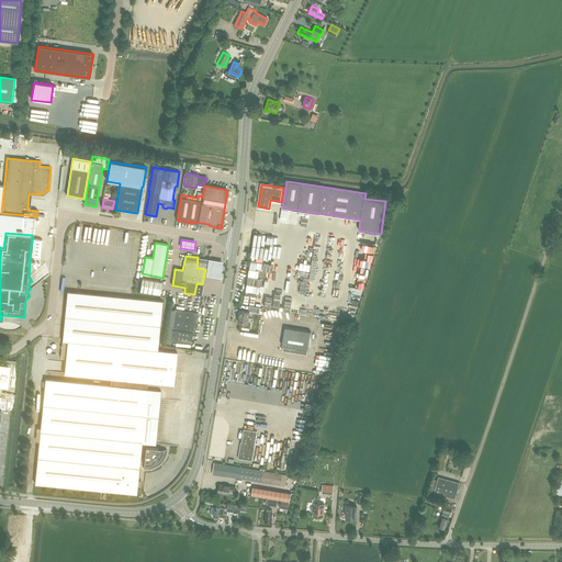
[(215,260),(209,259),(205,276),(212,277),(220,278),(223,261),(215,260)]
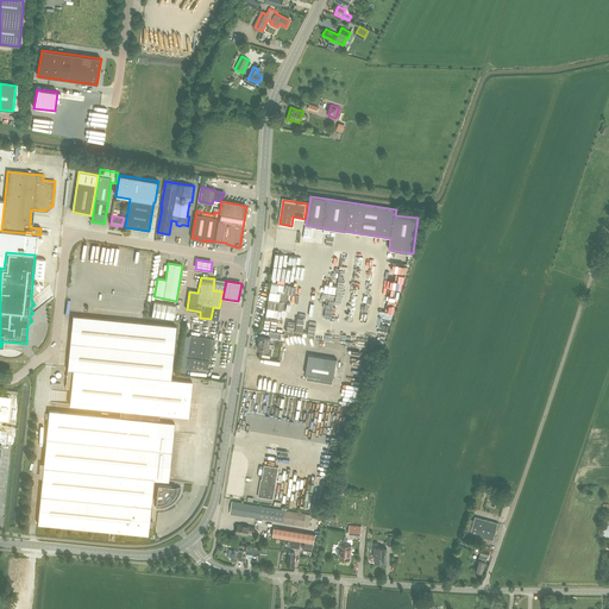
[(151,316),(174,319),(176,306),(154,302),(151,316)]
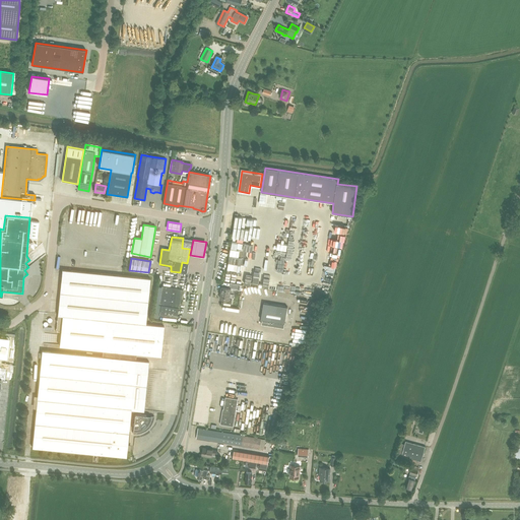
[(240,272),(225,270),(224,279),(244,282),(246,267),(241,266),(240,272)]
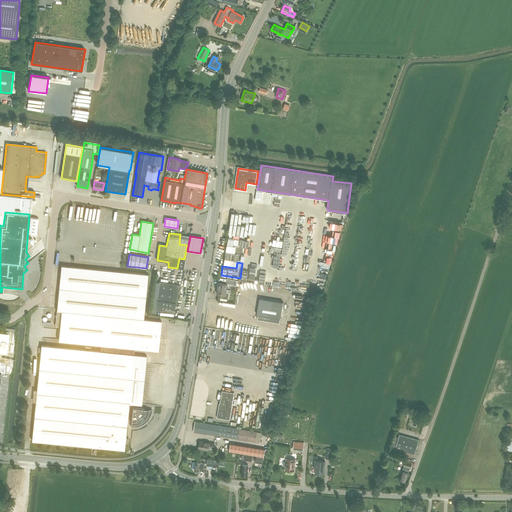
[(57,305),(144,314),(148,274),(61,265),(57,305)]
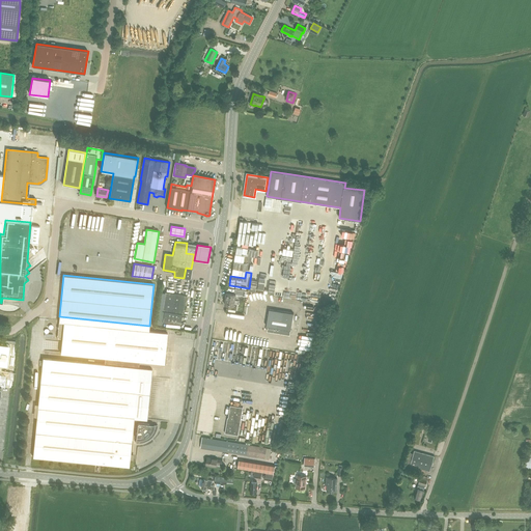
[(270,280),(269,292),(276,294),(276,288),(278,288),(278,284),(277,284),(277,280),(270,280)]
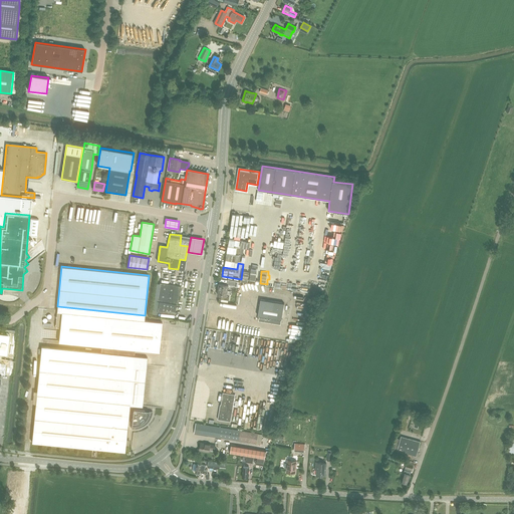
[(246,281),(259,282),(260,273),(253,272),(253,274),(247,273),(246,281)]
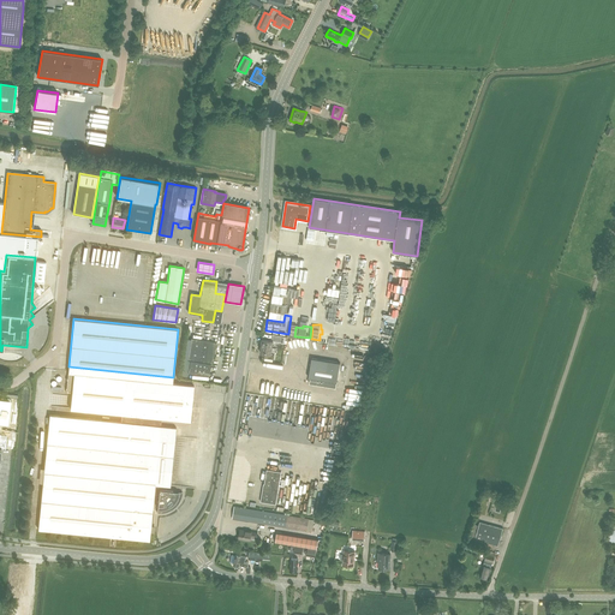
[(191,338),(187,359),(191,360),(189,372),(209,376),(212,364),(213,365),(214,359),(215,360),(215,356),(214,356),(216,342),(191,338)]
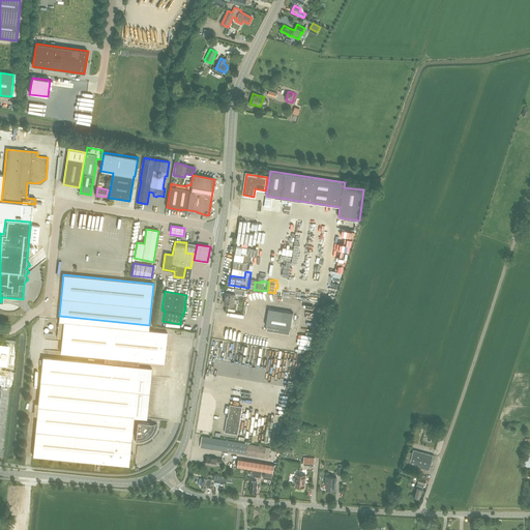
[(227,292),(226,299),(234,300),(235,294),(227,292)]
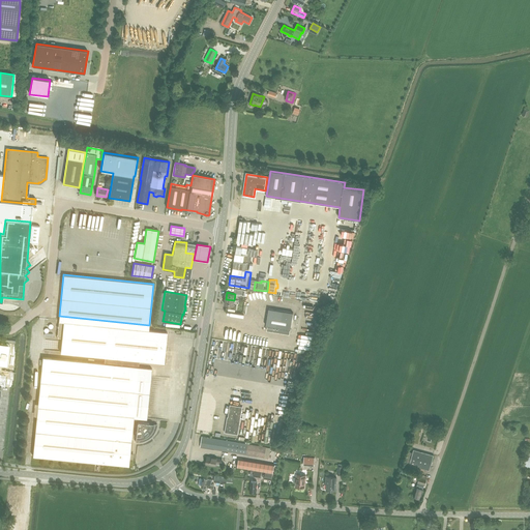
[(267,326),(266,330),(290,334),(293,313),(268,308),(266,325),(267,326)]
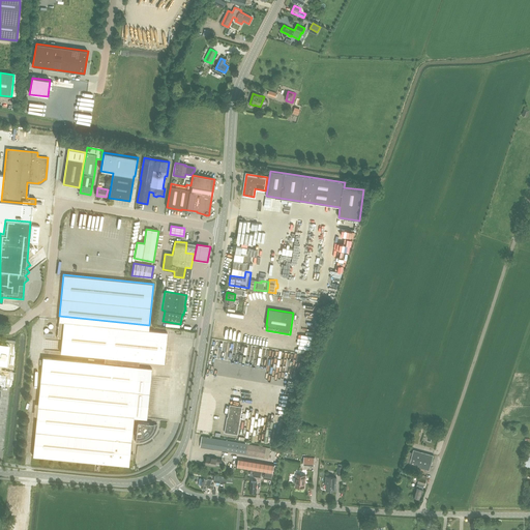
[(42,357),(40,381),(49,382),(100,388),(129,390),(149,392),(152,365),(142,364),(142,366),(139,366),(139,360),(164,363),(167,332),(149,330),(149,325),(59,316),(57,335),(59,337),(62,339),(61,353),(105,357),(105,363),(42,357)]
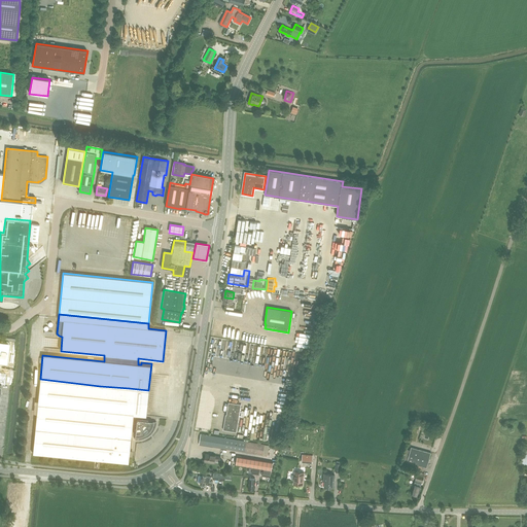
[(9,343),(1,342),(0,351),(0,352),(8,353),(9,343)]
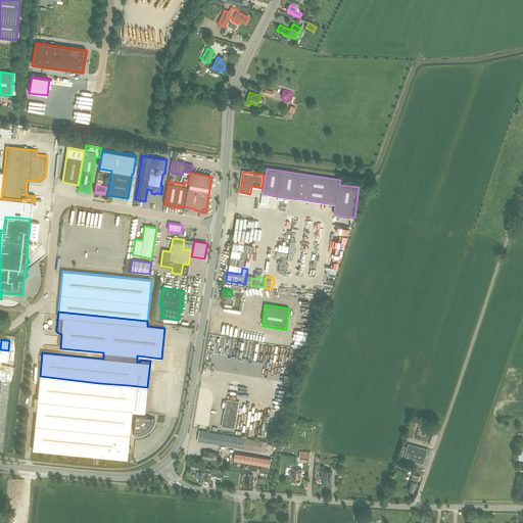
[(276,347),(224,340),(222,357),(259,363),(265,364),(265,362),(273,363),(276,347)]
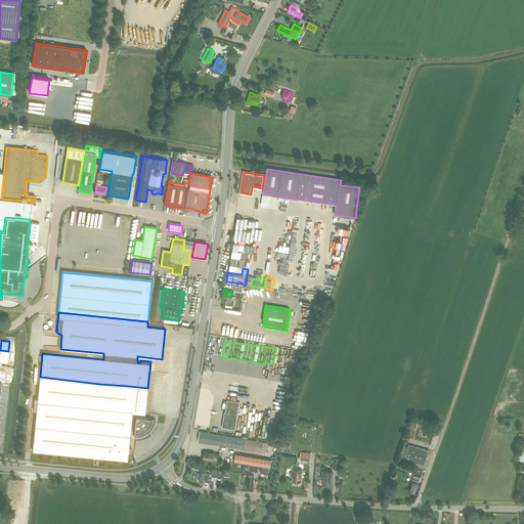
[(8,351),(0,350),(0,360),(7,361),(8,351)]
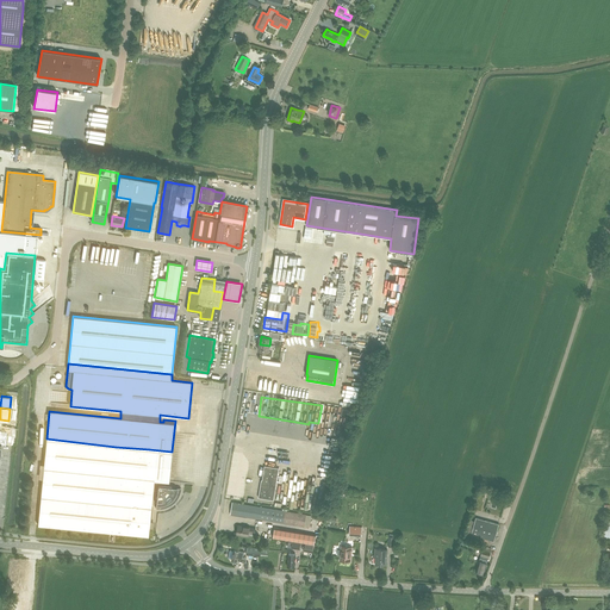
[(318,418),(317,431),(323,433),(323,430),(332,431),(334,419),(318,418)]
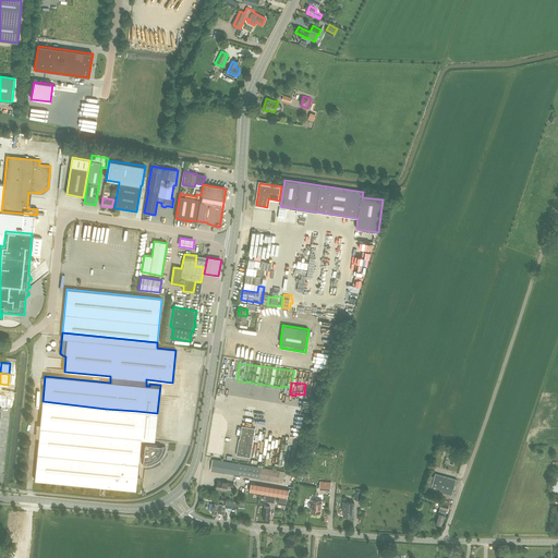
[(35,481),(136,490),(141,439),(155,441),(157,413),(136,411),(106,409),(51,402),(43,401),(35,481)]
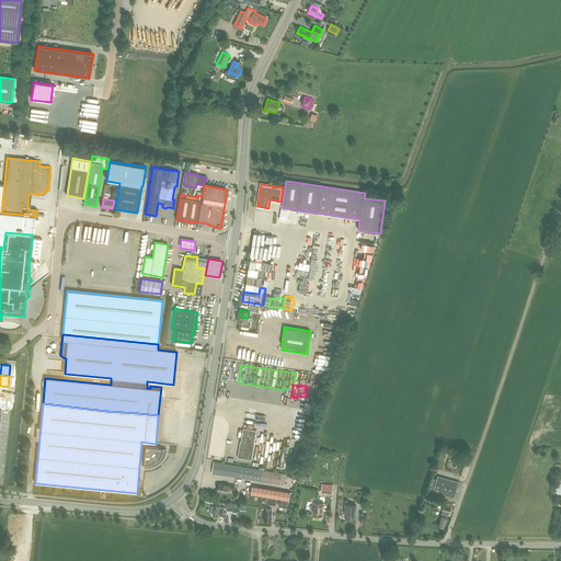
[(252,460),(256,431),(243,428),(241,442),(240,442),(240,445),(238,458),(252,460)]
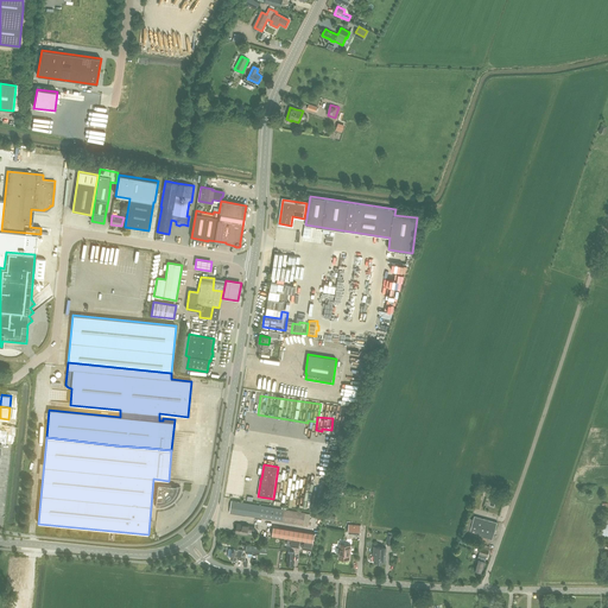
[(285,480),(291,480),(292,470),(278,468),(278,475),(285,476),(285,480)]
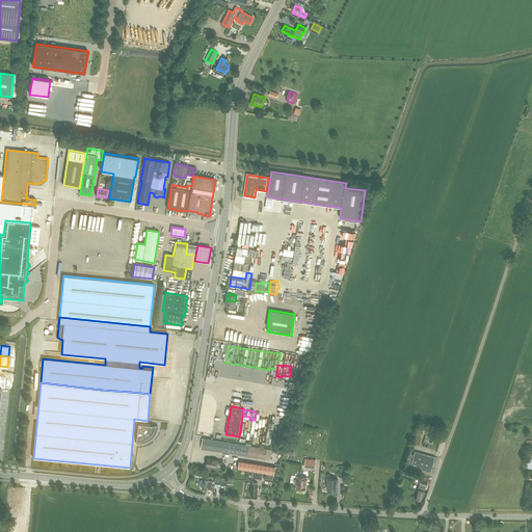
[(147,442),(148,441),(149,441),(150,440),(152,439),(153,437),(153,436),(154,435),(155,434),(155,433),(156,432),(156,431),(157,430),(157,429),(158,428),(158,427),(158,426),(139,424),(138,425),(136,444),(138,444),(139,444),(140,444),(142,443),(143,443),(145,443),(147,442)]
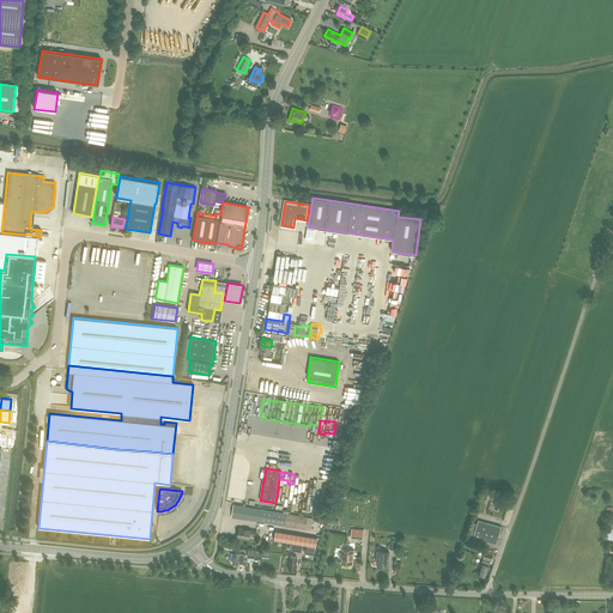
[(231,517),(237,517),(307,529),(308,517),(234,505),(231,517)]
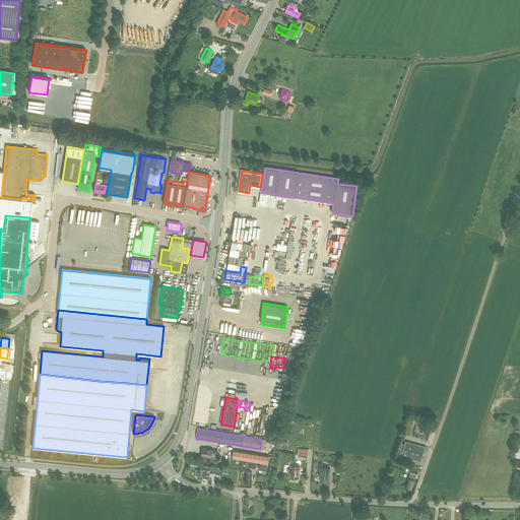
[(397,455),(398,455),(421,462),(426,447),(405,441),(404,444),(401,443),(397,455)]
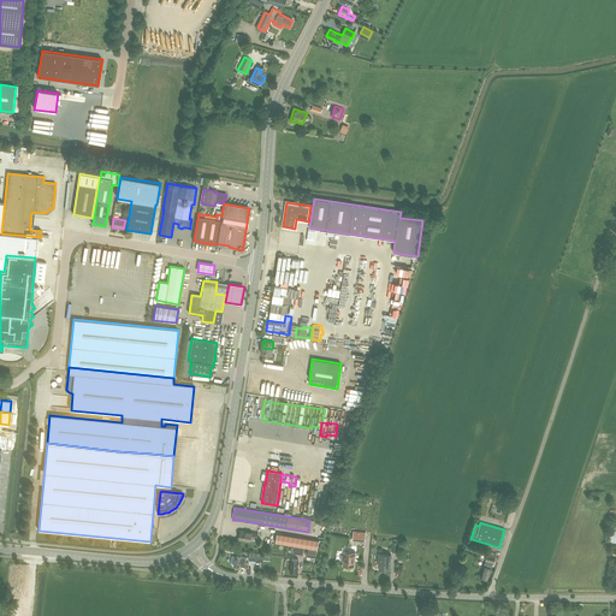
[(241,531),(238,540),(250,542),(252,537),(258,538),(258,533),(252,533),(252,532),(241,531)]
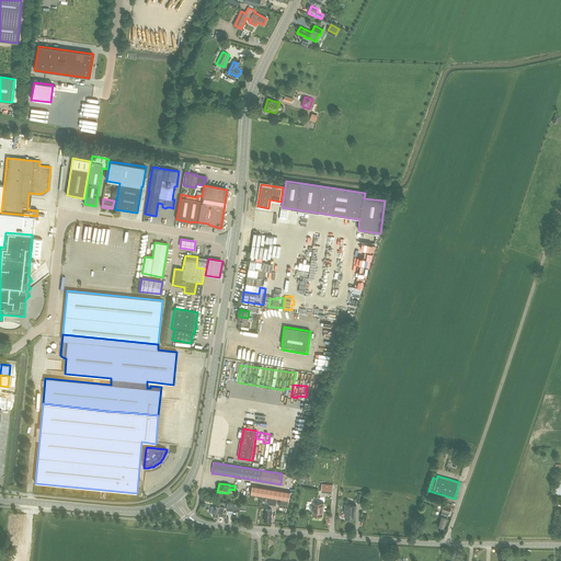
[(253,485),(251,494),(289,501),(290,491),(253,485)]
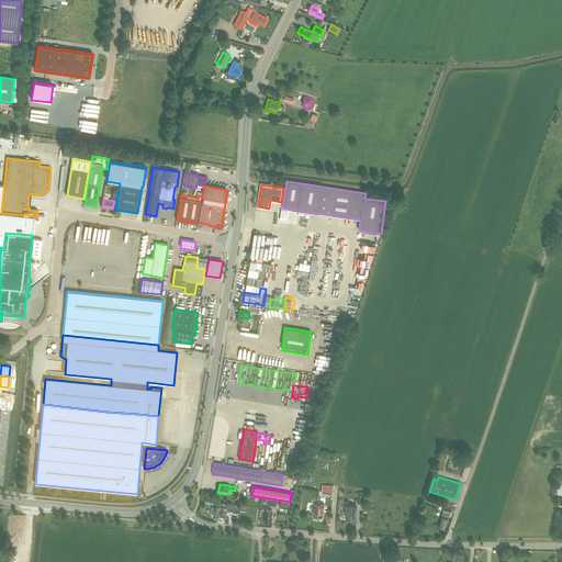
[(452,512),(453,508),(451,508),(452,505),(451,505),(451,504),(446,502),(445,504),(439,502),(438,505),(445,507),(442,513),(441,517),(438,526),(446,528),(449,519),(448,519),(449,515),(450,513),(450,514),(451,512),(452,512)]
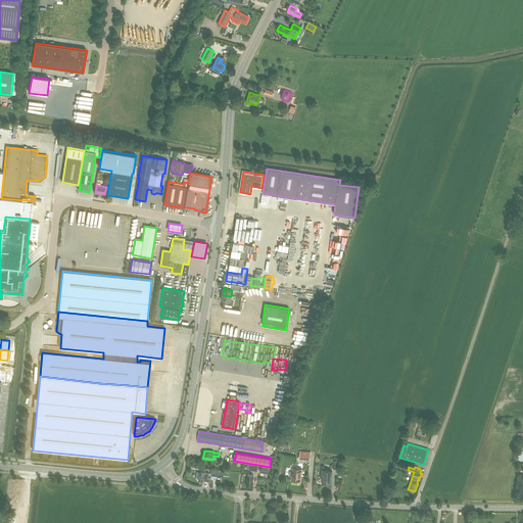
[(290,472),(289,476),(292,476),(291,480),(300,481),(301,469),(292,468),(292,472),(290,472)]
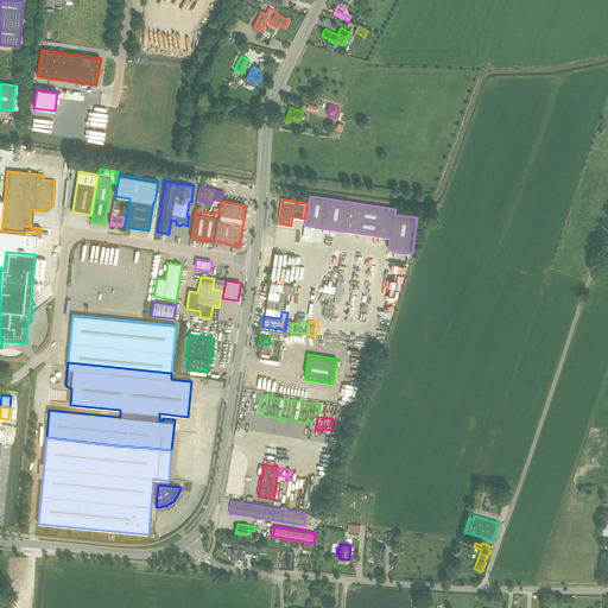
[(374,555),(375,555),(374,562),(385,563),(386,548),(374,546),(374,555)]
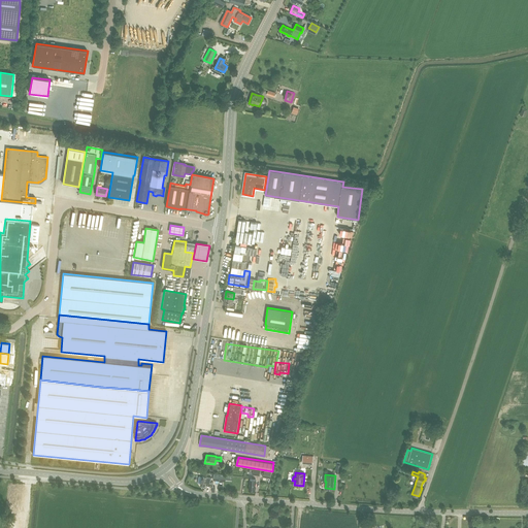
[(209,486),(212,486),(213,483),(210,482),(211,477),(203,475),(202,476),(199,476),(198,483),(201,484),(201,485),(205,486),(205,485),(209,486)]
